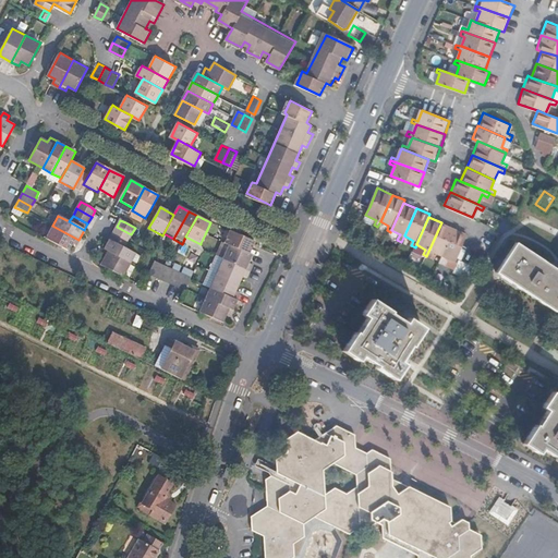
[(433,253),(441,256),(453,229),(441,222),(426,256),(431,258),(433,253)]
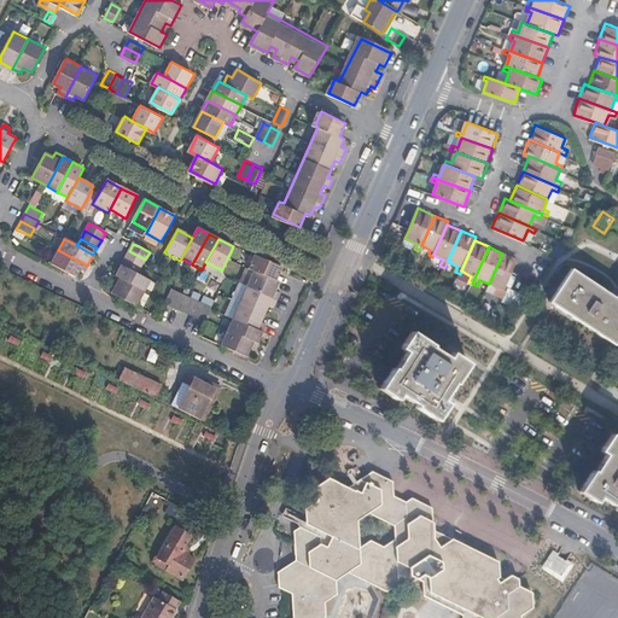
[(58,250),(50,264),(76,279),(81,270),(86,273),(89,266),(87,266),(58,250)]
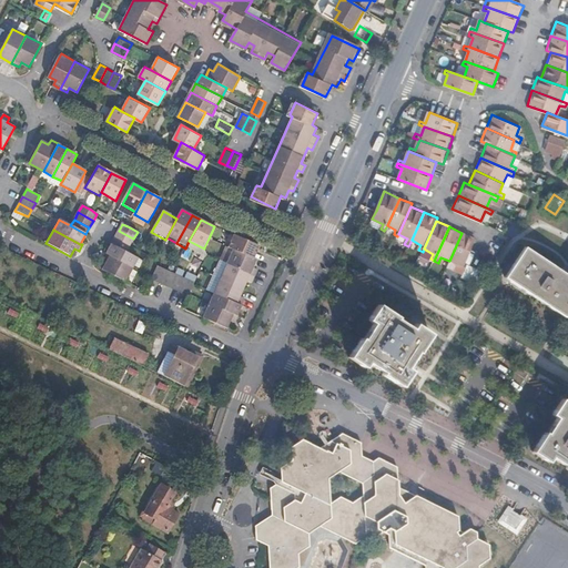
[(133,239),(119,231),(114,237),(130,245),(133,239)]
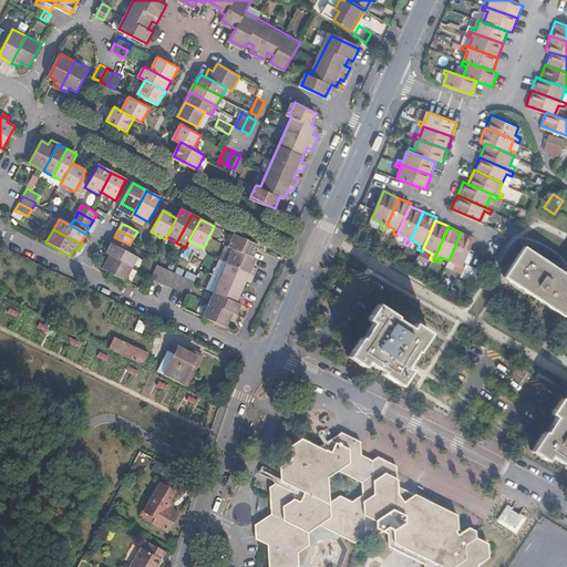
[(456,270),(461,272),(465,264),(475,239),(467,236),(461,233),(449,260),(459,265),(456,270)]
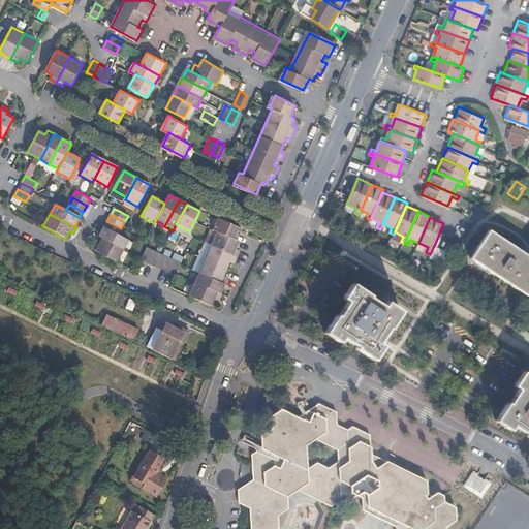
[(217,219),(213,230),(217,232),(236,241),(242,229),(217,219)]
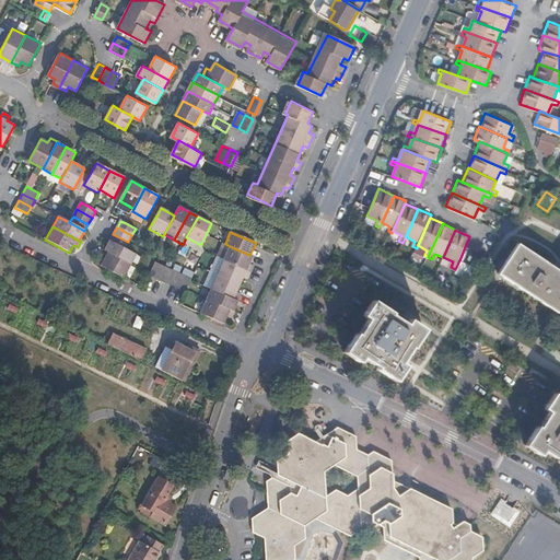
[(124,249),(128,242),(113,234),(109,242),(124,249)]
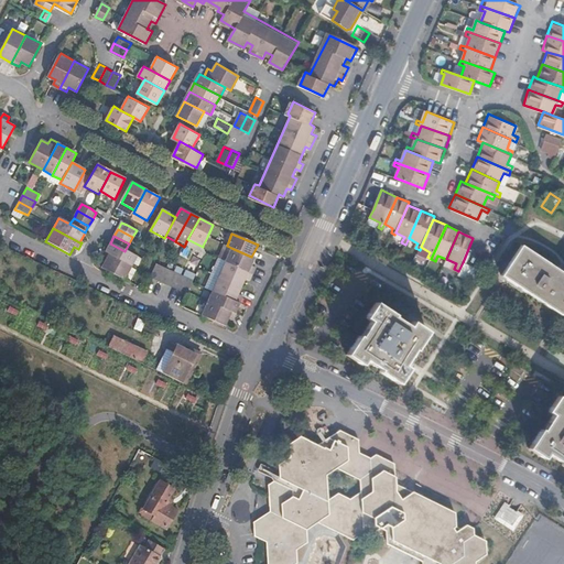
[(110,243),(105,252),(131,267),(136,257),(125,251),(110,243)]
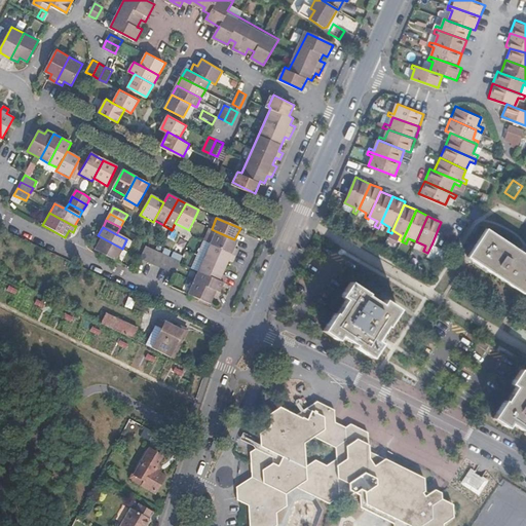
[(525,253),(523,252),(485,227),(466,256),(471,258),(516,288),(522,292),(525,285),(525,253)]
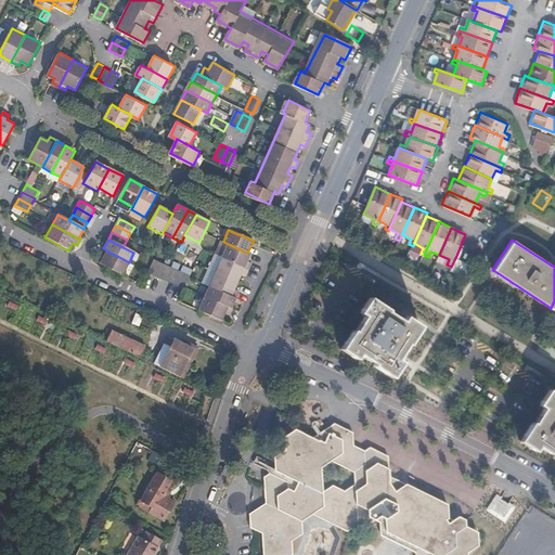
[(247,261),(250,254),(247,253),(228,244),(221,259),(248,271),(252,263),(247,261)]
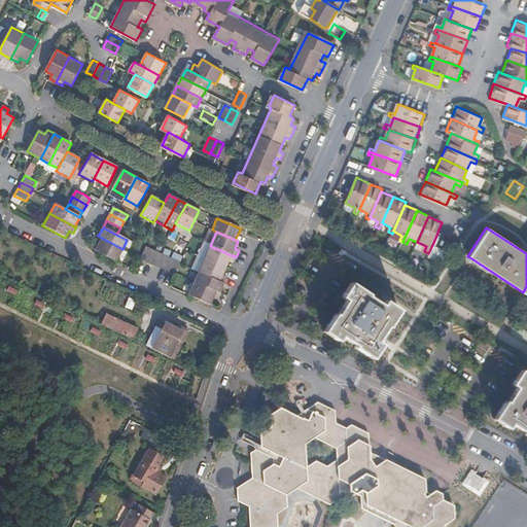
[(98,236),(94,242),(98,245),(95,251),(115,261),(123,249),(98,236)]
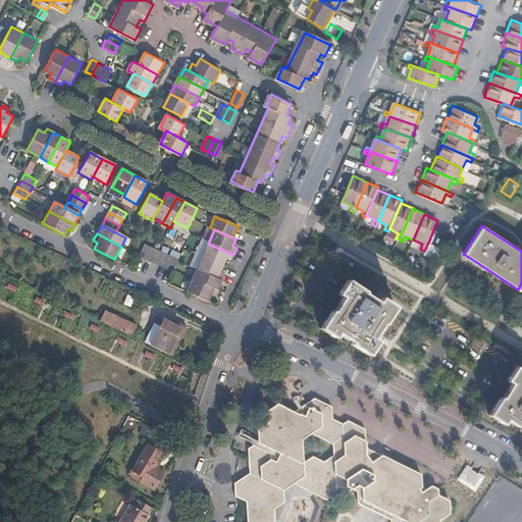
[(233,255),(208,244),(202,257),(224,266),(227,259),(231,261),(233,255)]
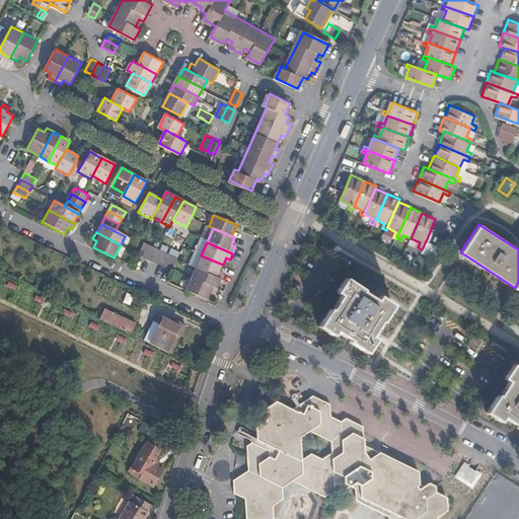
[(145,260),(151,246),(147,245),(144,243),(138,254),(138,256),(145,260)]
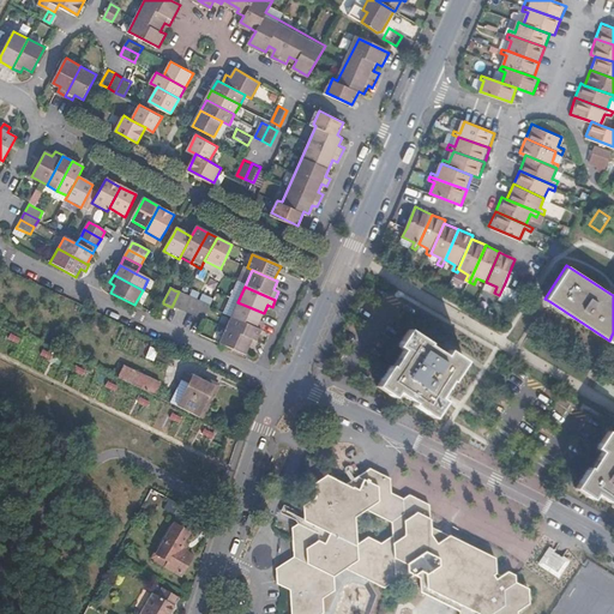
[(179,311),(187,296),(182,294),(179,292),(172,307),(179,311)]
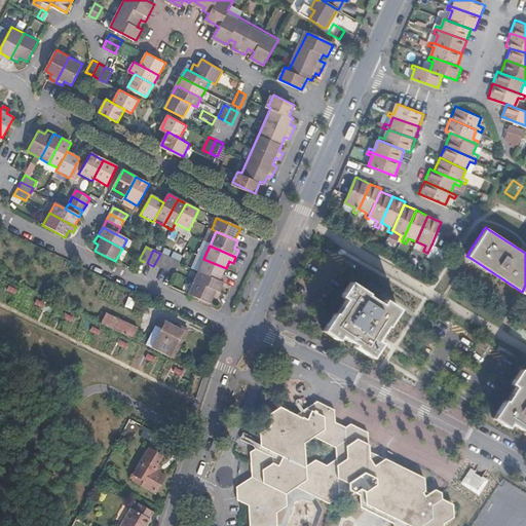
[(160,269),(166,256),(163,255),(160,254),(153,266),(160,269)]
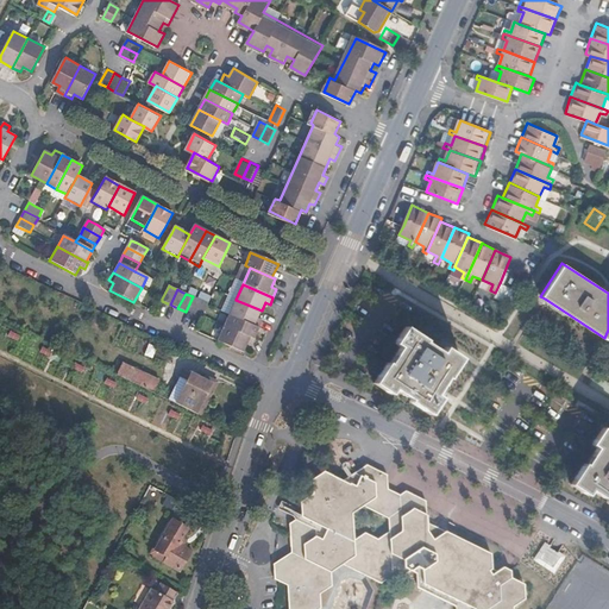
[(193,315),(200,300),(193,296),(186,312),(193,315)]
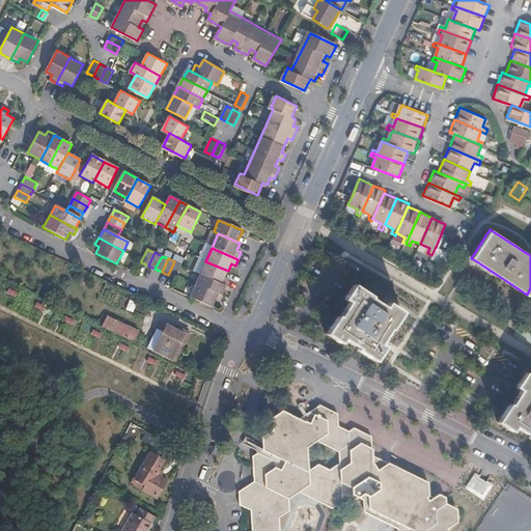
[(176,279),(177,277),(182,267),(183,266),(174,261),(168,275),(176,279)]
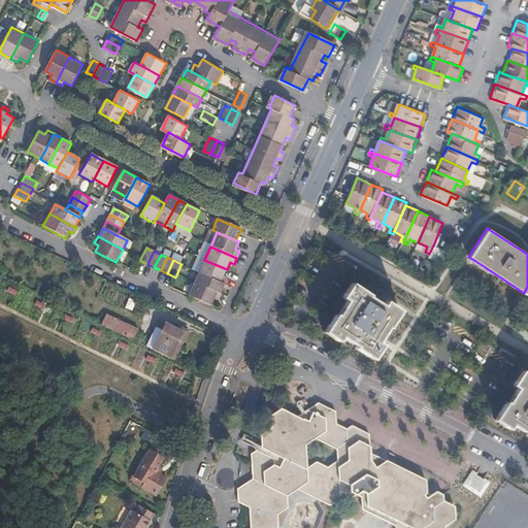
[(227,269),(204,260),(198,273),(225,286),(228,279),(223,277),(227,269)]
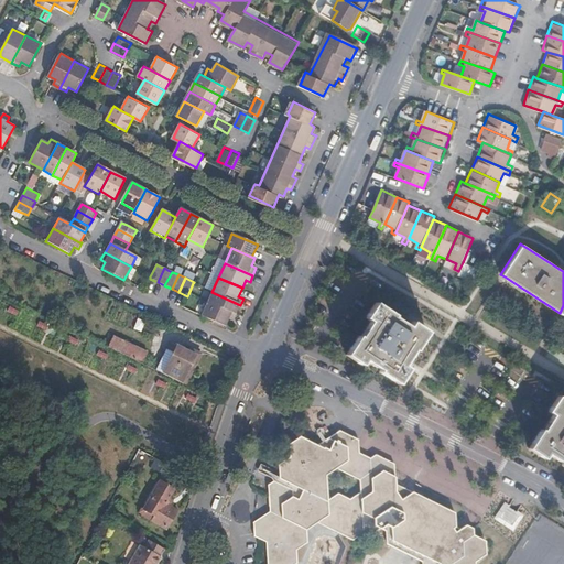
[(207,302),(236,315),(240,305),(212,292),(207,302)]
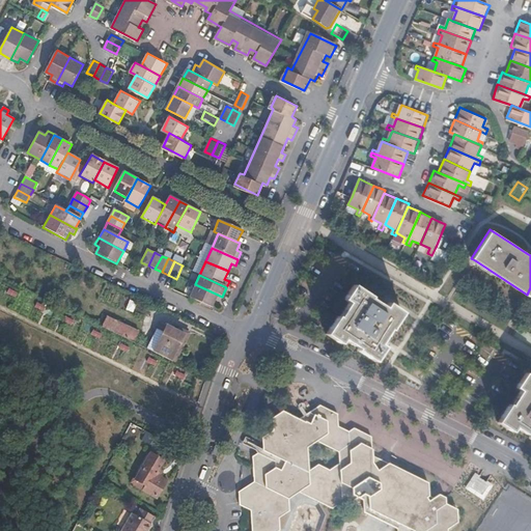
[(352,283),(343,298),(346,300),(339,312),(338,311),(325,333),(339,342),(342,338),(357,347),(356,348),(373,359),(383,345),(379,342),(386,331),(387,331),(400,311),(386,302),(383,305),(370,297),(370,296),(352,283)]
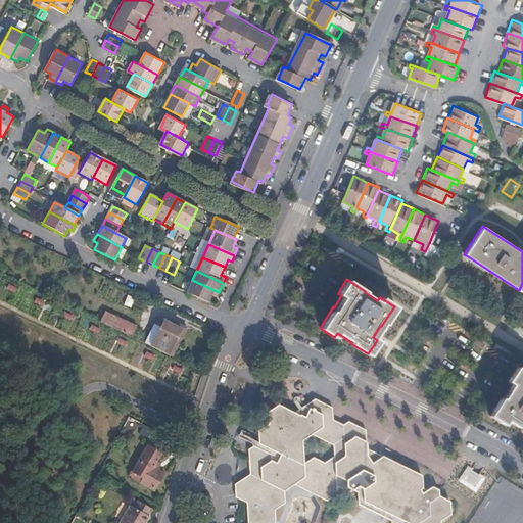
[(192,280),(186,294),(208,304),(212,296),(217,298),(219,292),(192,280)]
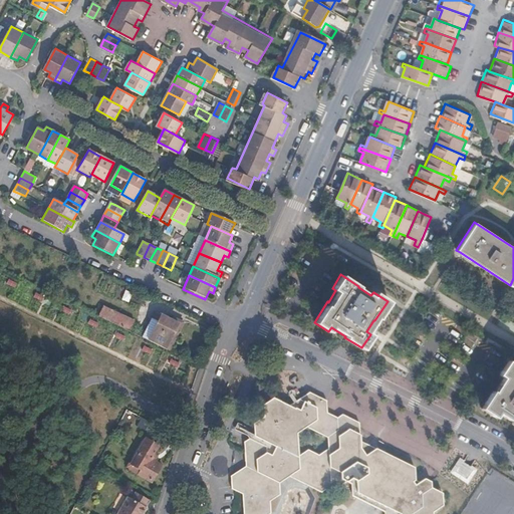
[(171,316),(174,307),(161,301),(157,309),(171,316)]
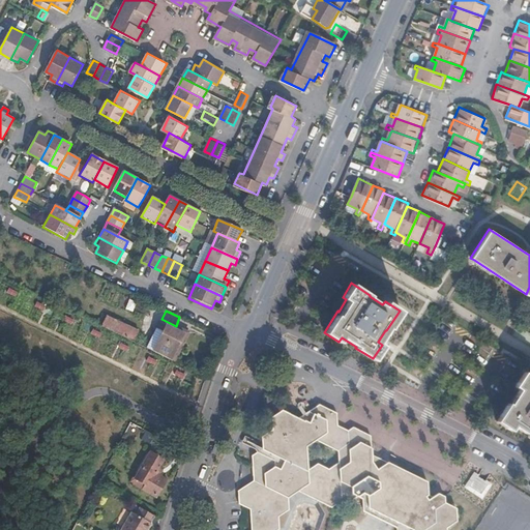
[(107,317),(101,327),(134,343),(138,332),(107,317)]
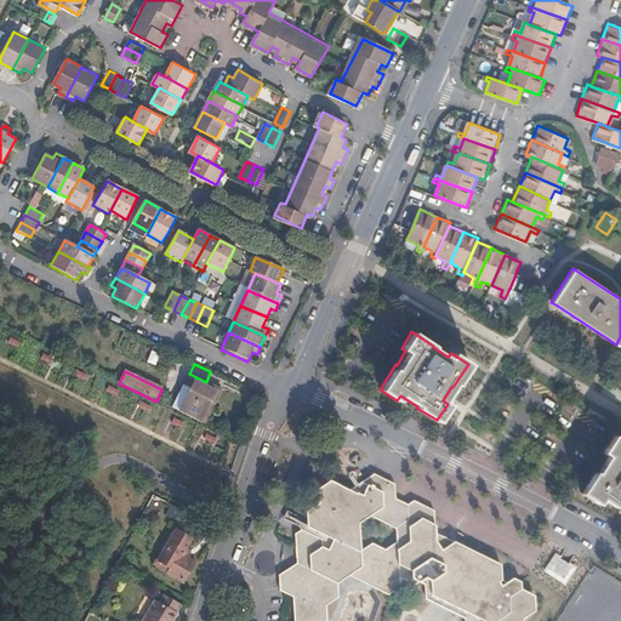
[(206,382),(189,374),(182,388),(181,406),(206,419),(220,389),(206,382)]
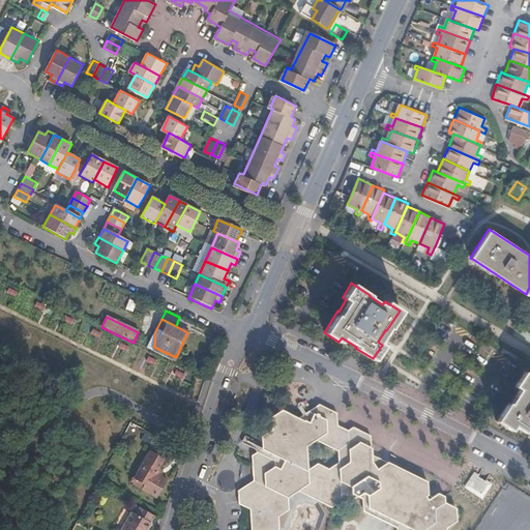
[(176,357),(154,347),(155,331),(147,349),(173,361),(176,357)]
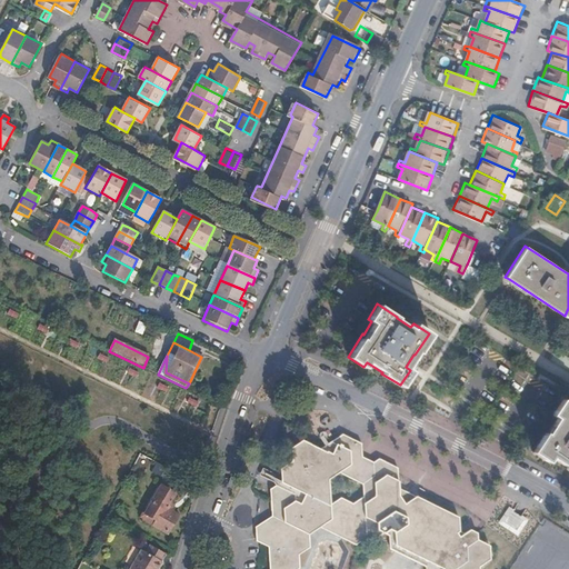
[(568,402),(562,398),(551,415),(555,417),(546,431),(545,431),(531,451),(548,462),(552,457),(567,468),(568,469),(568,402)]
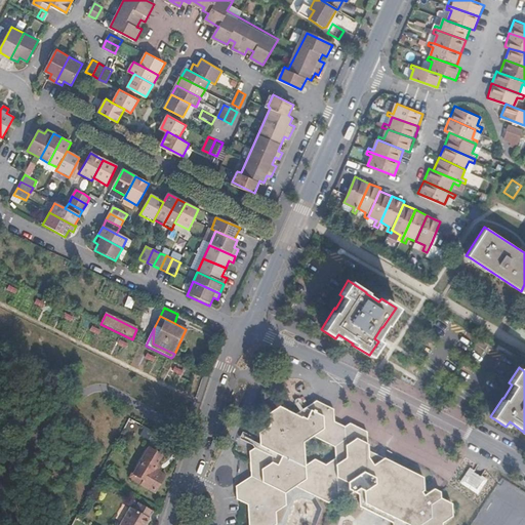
[(274,524),(273,515),(283,509),(282,496),(292,489),(325,506),(335,497),(341,500),(351,493),(356,496),(357,509),(391,524),(390,524),(437,524),(448,518),(446,506),(436,501),(435,494),(429,492),(422,496),(417,494),(417,481),(362,457),(359,438),(341,431),(334,435),(323,430),(323,417),(305,410),(285,423),(266,415),(257,422),(258,436),(248,443),(249,454),(239,461),(240,486),(231,487),(232,501),(244,506),(246,524),(274,524)]
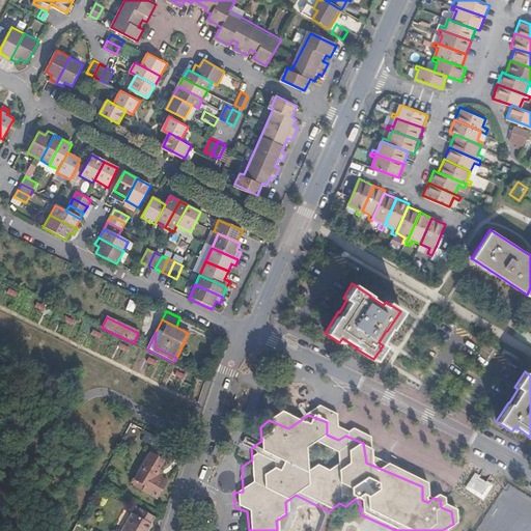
[(158,448),(162,441),(149,435),(146,442),(158,448)]
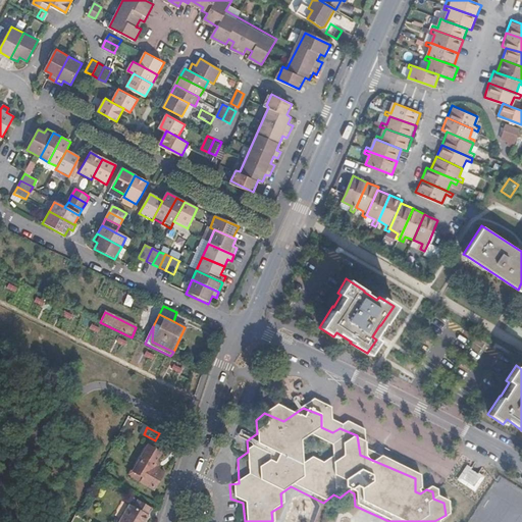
[(151,444),(131,477),(154,491),(163,475),(159,472),(160,470),(157,468),(157,467),(155,466),(159,460),(158,459),(162,451),(151,444)]
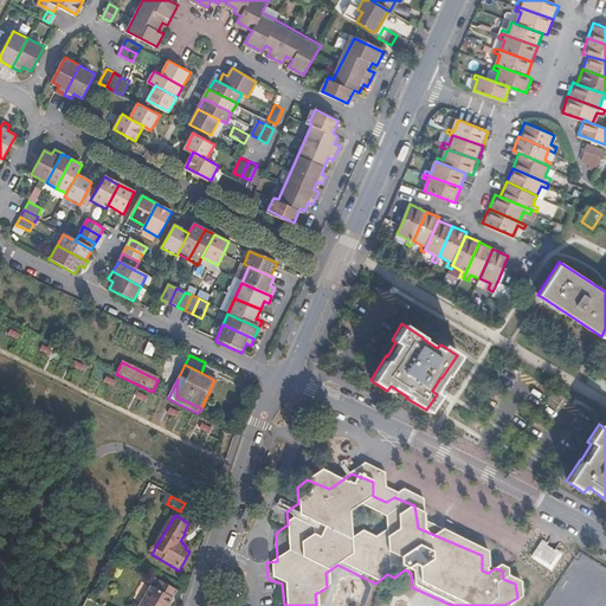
[(549,565),(555,554),(541,546),(535,556),(549,565)]
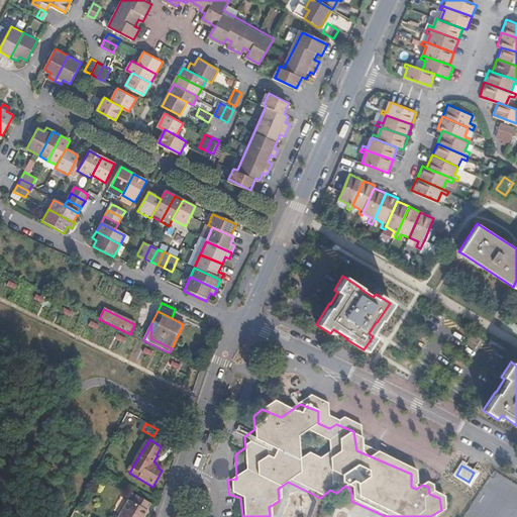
[(142,516),(145,513),(142,511),(146,505),(135,497),(131,504),(126,501),(116,516),(142,516)]
